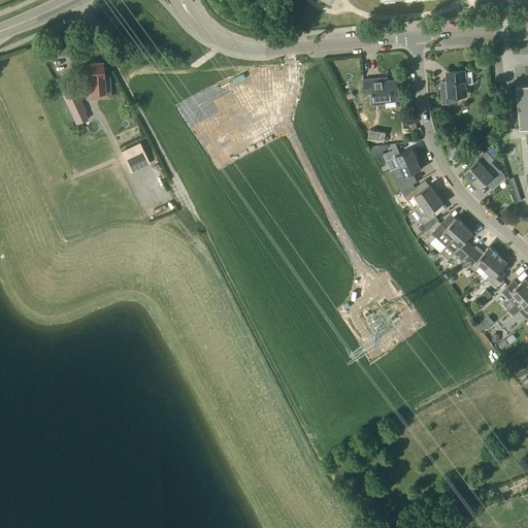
[(299,0),(302,8),(325,0),(299,0)]
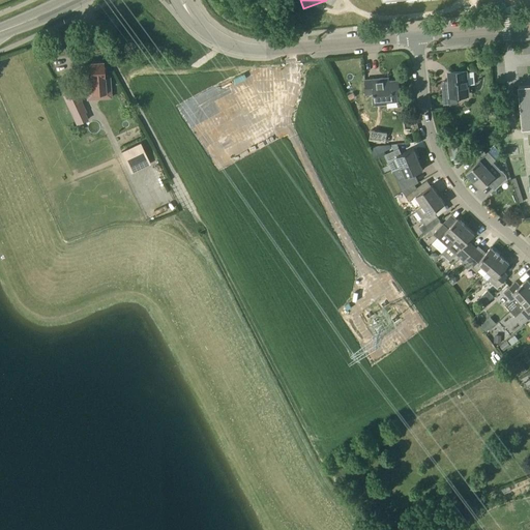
[(104,61),(90,62),(91,79),(86,79),(87,94),(111,92),(110,77),(105,77),(104,61)]
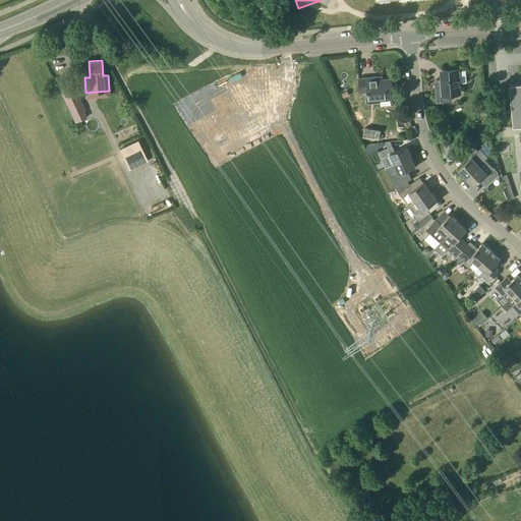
[(435,85),(437,103),(450,102),(449,94),(458,93),(460,93),(459,71),(441,72),(442,85),(436,87),(436,85),(435,85)]
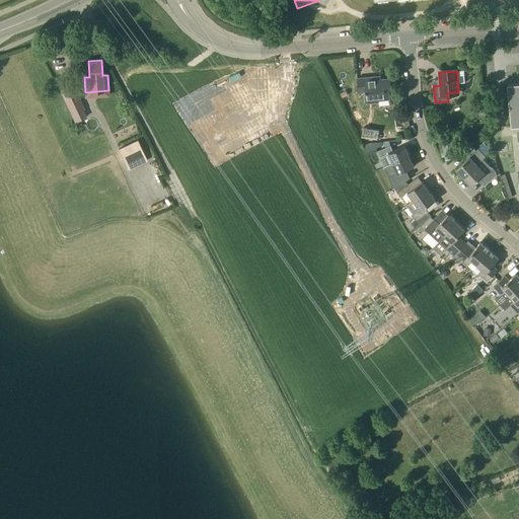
[(379,100),(390,98),(389,89),(391,89),(390,78),(375,79),(375,76),(365,77),(366,91),(364,91),(365,103),(379,102),(379,100)]
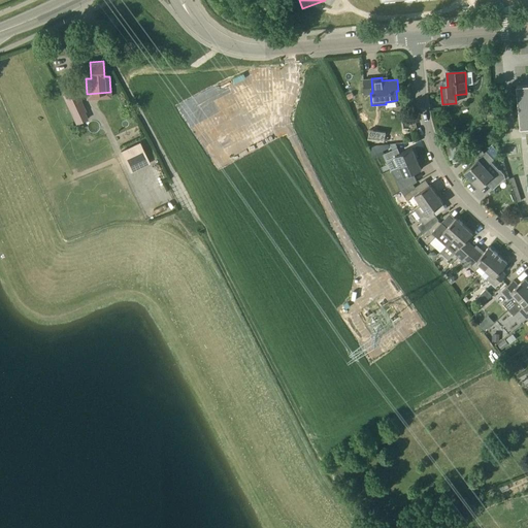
[(85,112),(87,111),(74,84),(61,90),(75,124),(88,119),(85,112)]
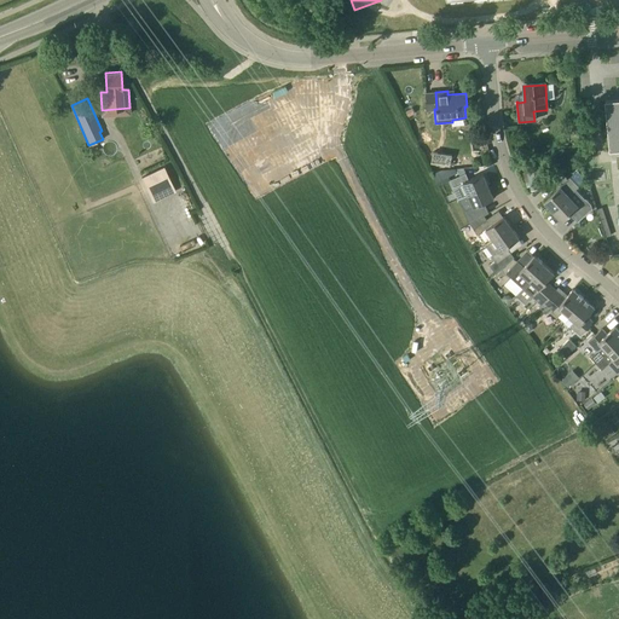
[(618,99),(606,102),(609,151),(618,150),(618,99)]
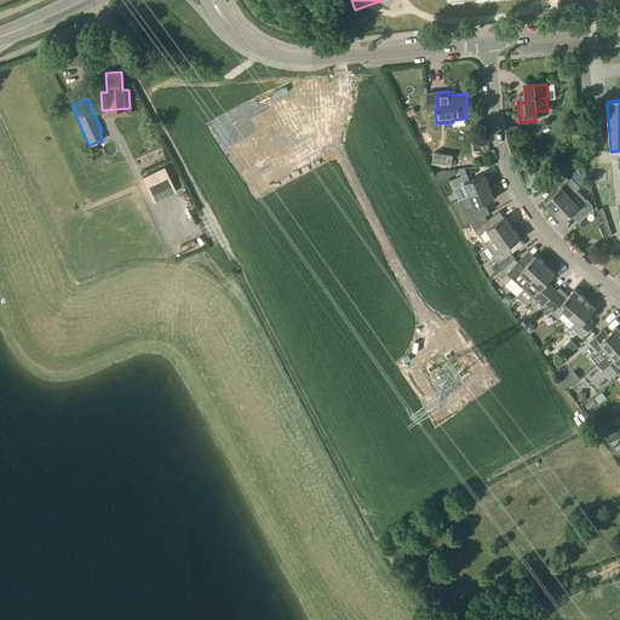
[(443,156),(435,154),(431,162),(440,165),(443,156)]
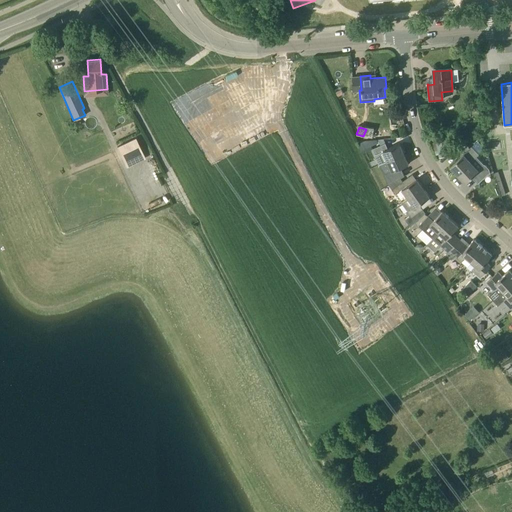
[(436,140),(439,158),(450,156),(447,140),(455,139),(454,133),(446,134),(447,138),(436,140)]
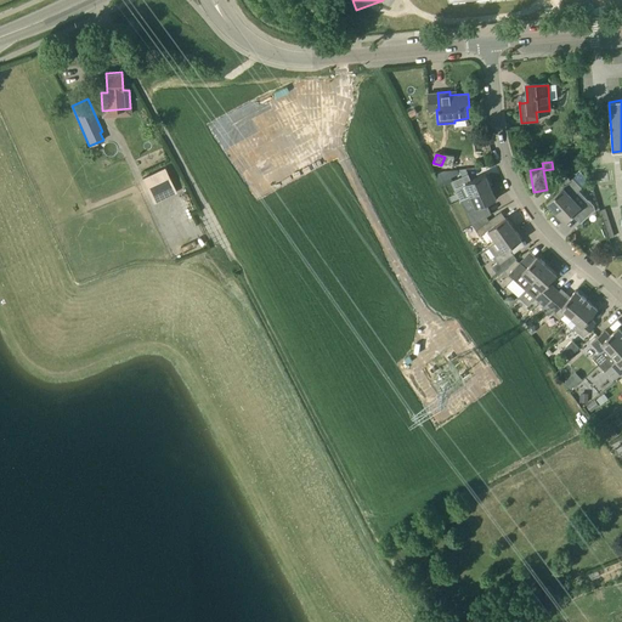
[(142,177),(153,202),(176,192),(169,177),(164,180),(160,169),(142,177)]
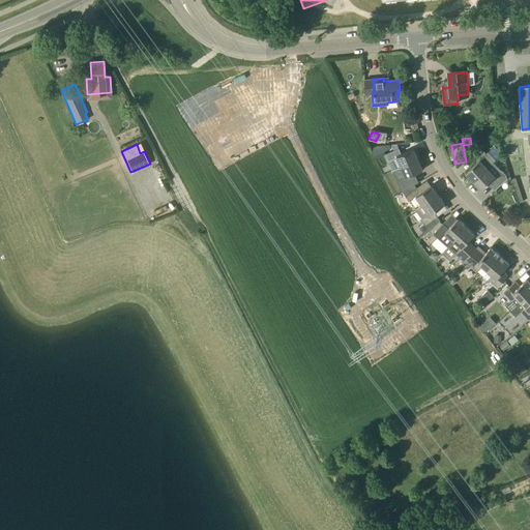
[(376,158),(386,154),(384,151),(391,148),(390,144),(382,145),(378,146),(372,149),(376,158)]
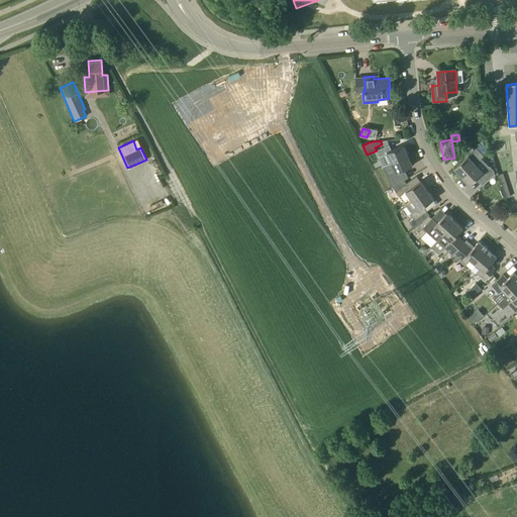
[(392,163),(408,154),(404,144),(392,150),(389,144),(377,150),(380,157),(387,152),(392,163)]
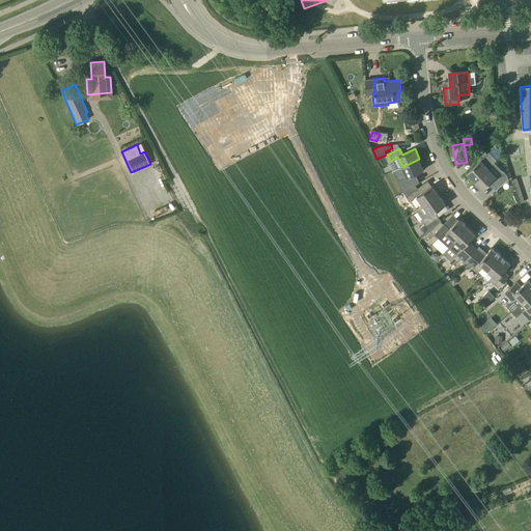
[(490,151),(487,154),(483,149),(473,159),(477,163),(467,172),(475,182),(488,168),(497,160),(490,151)]
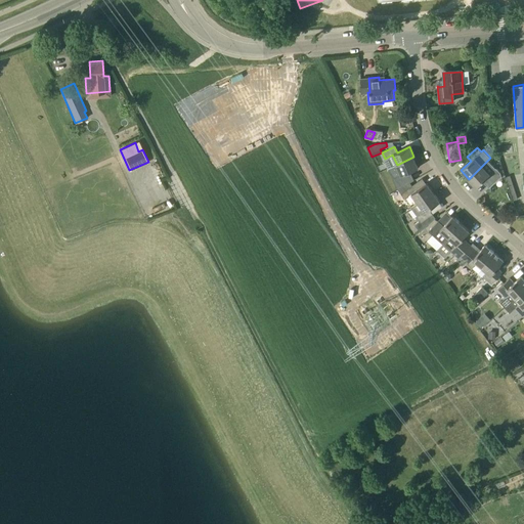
[(396,184),(397,184),(408,179),(406,173),(419,168),(413,157),(397,165),(402,175),(394,178),(396,184)]
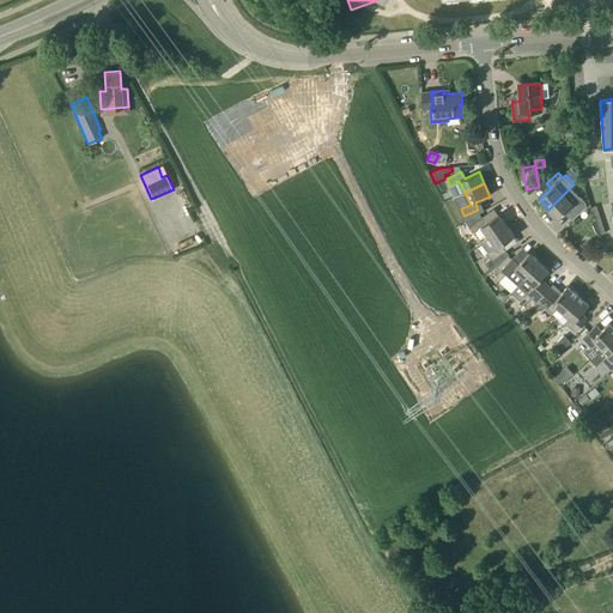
[(564,194),(548,210),(557,219),(569,208),(574,213),(586,202),(581,196),(572,204),(564,194)]
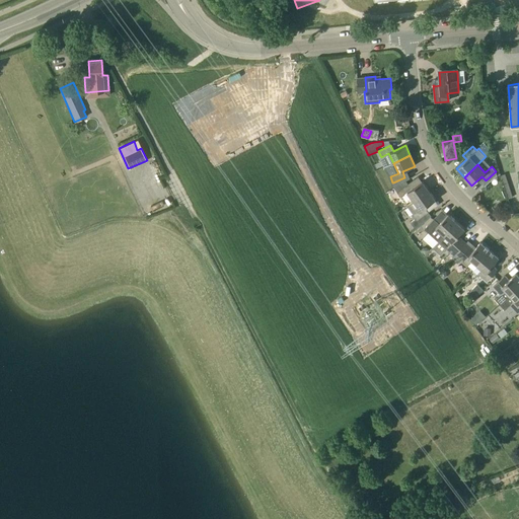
[(504,180),(508,198),(512,197),(508,179),(504,180)]
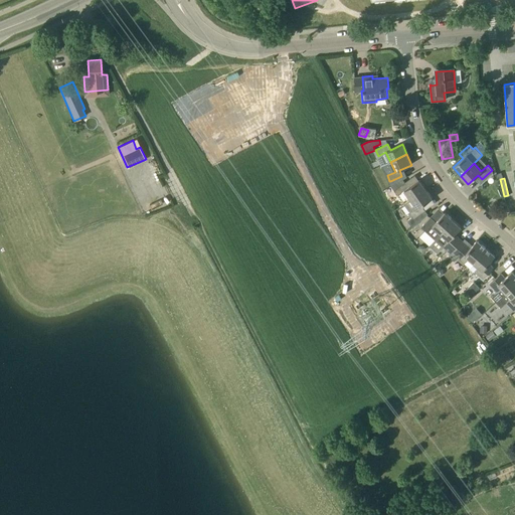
[(410,199),(425,188),(419,179),(408,187),(405,182),(394,190),(397,195),(404,190),(410,199)]
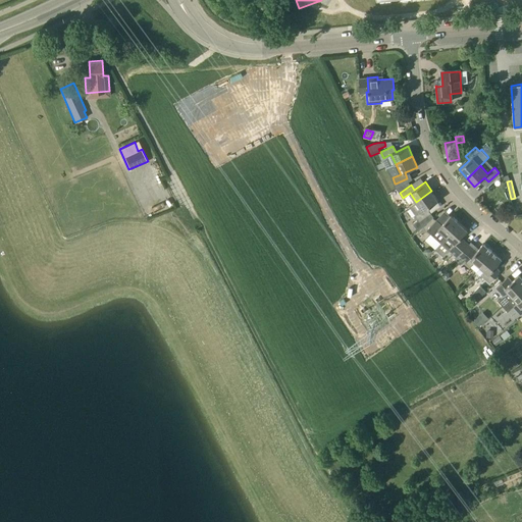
[(427,208),(438,200),(431,191),(416,202),(410,207),(417,216),(416,216),(420,221),(431,213),(427,208)]
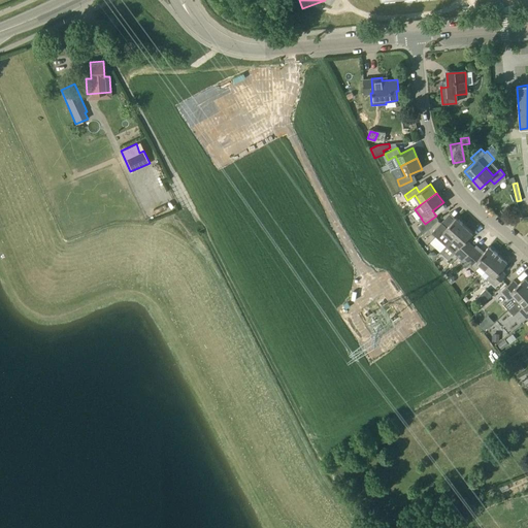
[(456,218),(448,227),(441,222),(432,233),(447,246),(447,245),(465,226),(456,218)]
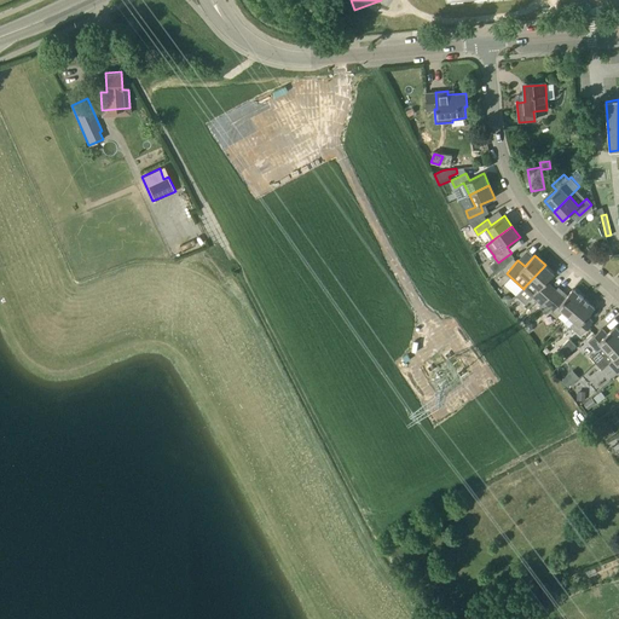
[(545,265),(524,288),(532,295),(541,304),(542,306),(539,308),(541,310),(557,290),(548,282),(555,273),(545,265)]
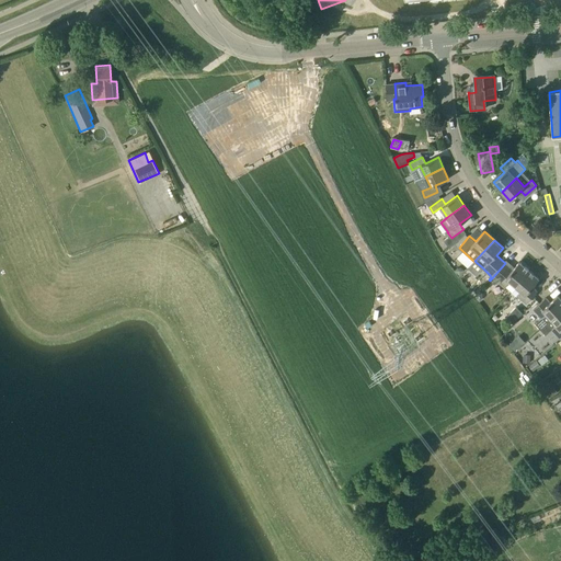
[(512,292),(516,286),(529,271),(519,262),(513,270),(505,263),(490,281),(495,285),(499,281),(506,287),(512,292)]
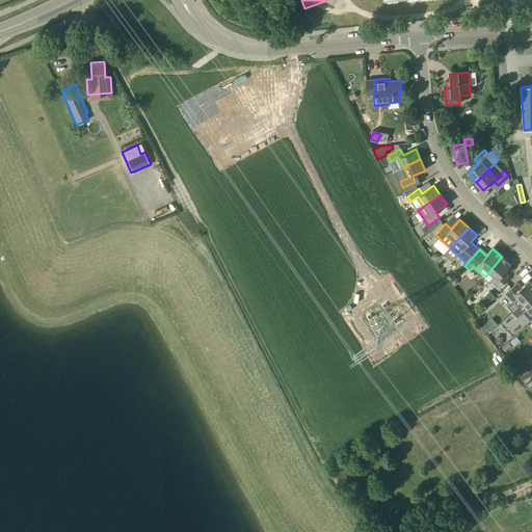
[(502,257),(489,271),(495,275),(490,281),(500,289),(510,276),(505,272),(511,265),(502,257)]
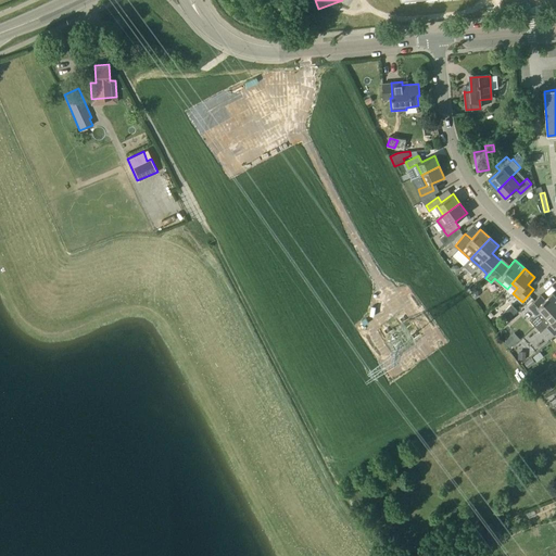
[(468,277),(462,272),(457,276),(464,282),(468,277)]
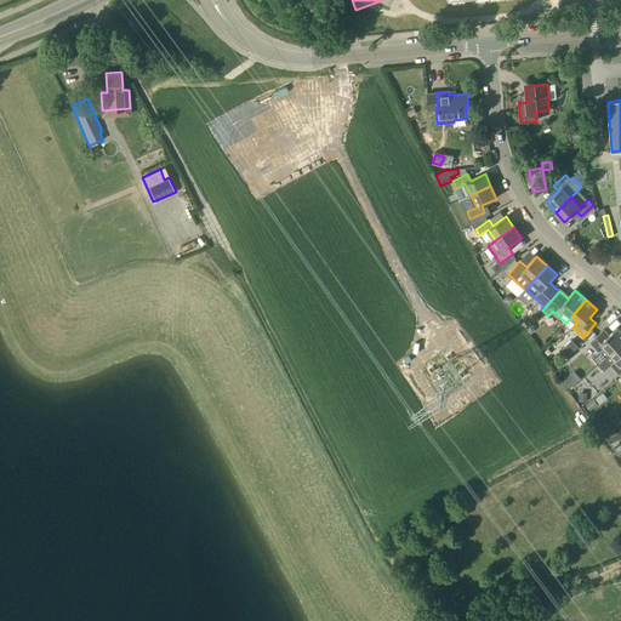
[(610,353),(620,343),(620,330),(617,328),(609,335),(604,330),(591,342),(600,353),(605,347),(610,353)]
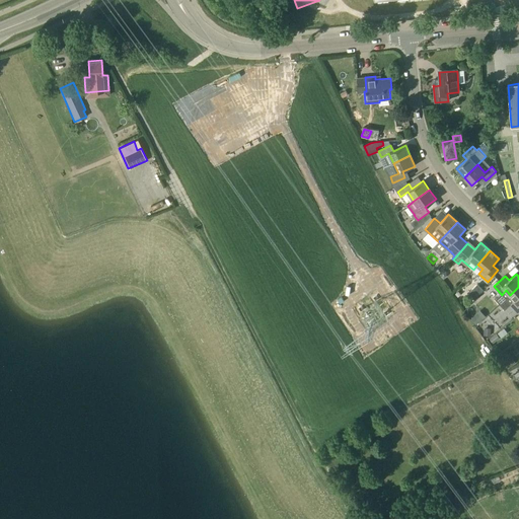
[(518,287),(510,295),(515,300),(510,304),(518,312),(518,310),(518,287)]
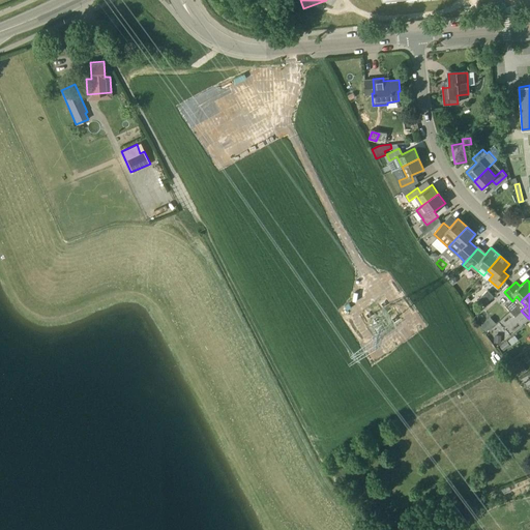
[(487,332),(492,327),(487,321),(481,326),(487,332)]
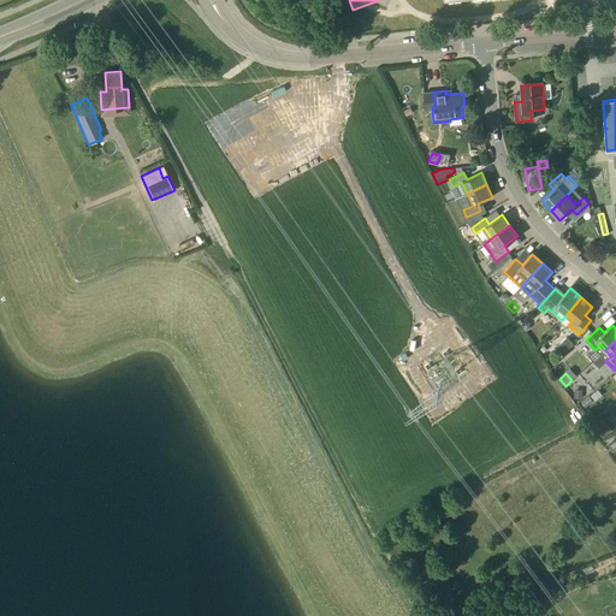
[(590,396),(581,402),(586,408),(593,401),(590,396)]
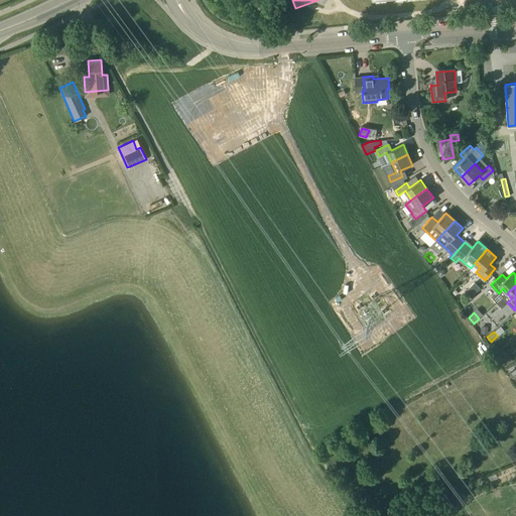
[(510,363),(506,356),(500,360),(505,367),(510,363)]
